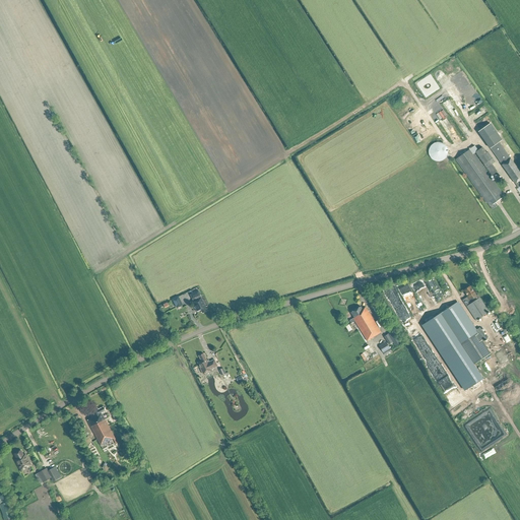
[(473,86),(471,83),(463,89),(465,92),(473,86)]
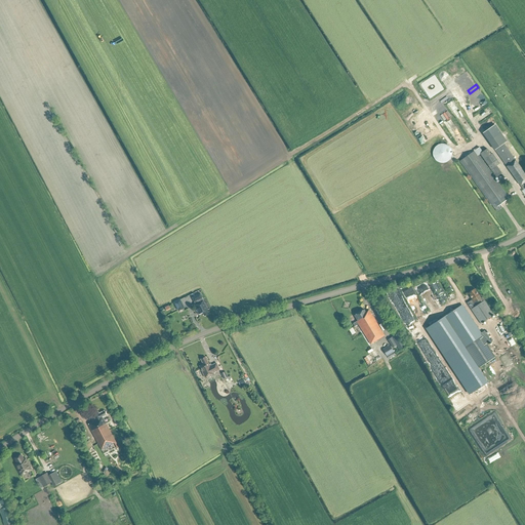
[(501,132),(495,124),(483,132),(489,140),(501,132)]
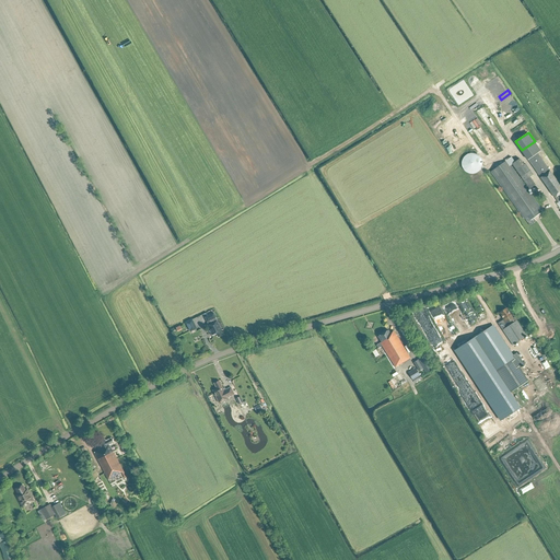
[(471,174),(473,174),(474,173),(476,173),(477,172),(478,172),(479,171),(479,170),(480,168),(481,168),(481,167),(481,165),(482,164),(482,163),(482,162),(481,161),(481,159),(480,158),(480,156),(479,155),(478,154),(476,154),(475,153),(474,153),(473,153),(471,153),(470,153),(469,153),(468,153),(467,154),(466,154),(465,155),(464,156),(463,158),(462,159),(462,161),(462,162),(462,163),(462,164),(462,166),(462,167),(463,168),(463,170),(464,170),(465,171),(466,172),(467,173),(468,173),(469,173),(471,174)]
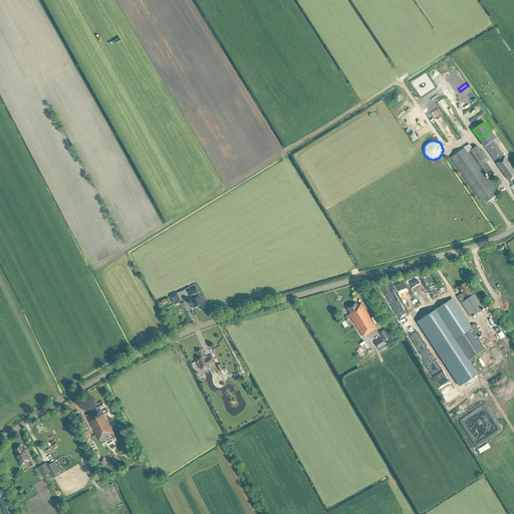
[(513,169),(493,141),(485,147),(507,178),(512,186),(513,184),(513,169)]
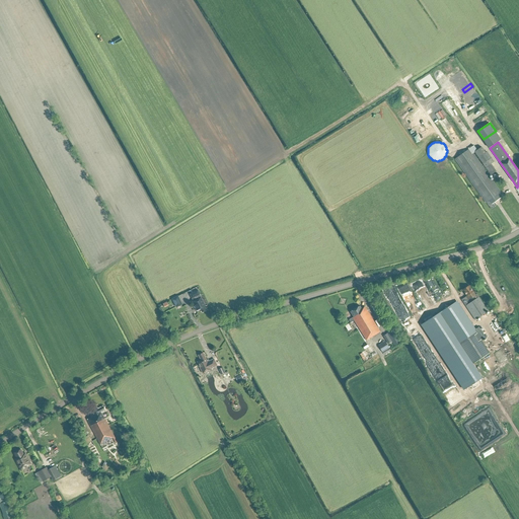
[(486,204),(487,203),(492,209),(497,206),(495,202),(502,197),(500,194),(501,193),(473,153),(474,152),(474,151),(476,150),(473,145),(454,159),(486,204)]
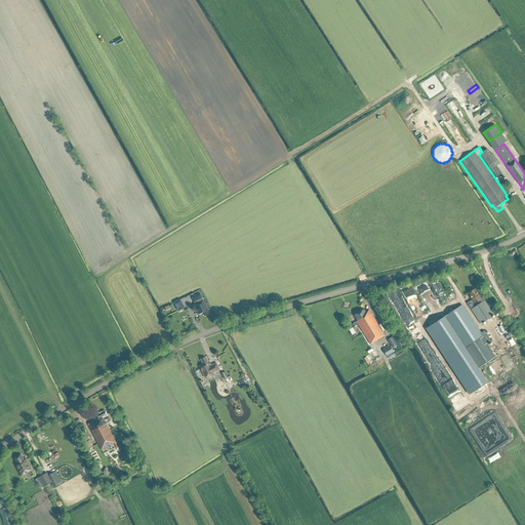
[(491,154),(487,148),(482,152),(480,153),(480,154),(496,176),(501,172),(496,165),(499,163),(493,153),(491,154)]
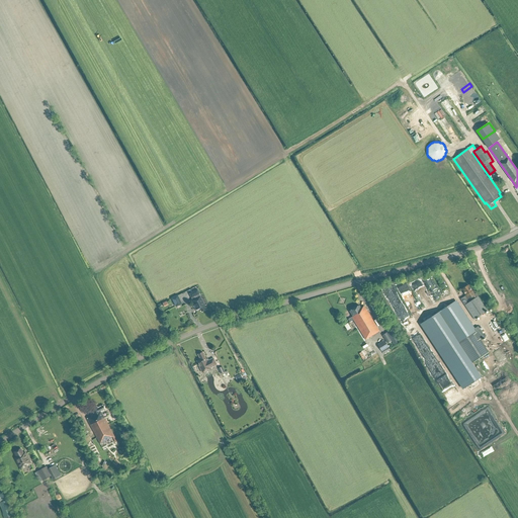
[(407,280),(397,285),(405,300),(414,295),(407,280)]
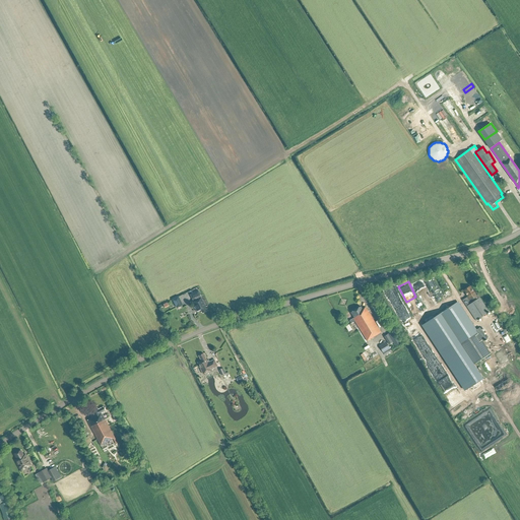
[(476,296),(470,285),(463,290),(467,297),(462,300),(475,321),(489,312),(477,295),(476,296)]
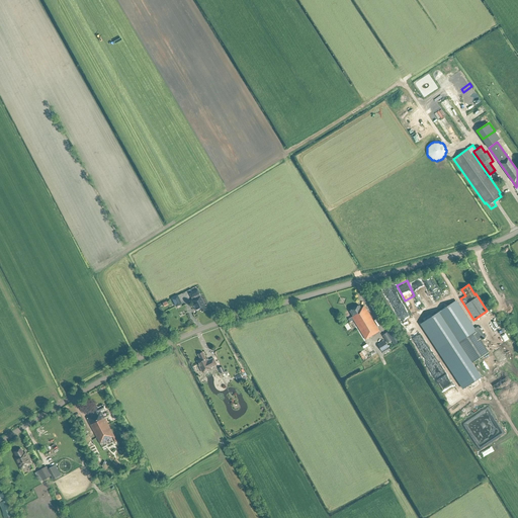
[(191,300),(195,308),(197,312),(200,311),(201,312),(205,310),(203,306),(205,306),(200,296),(199,293),(197,289),(189,293),(192,299),(191,300)]
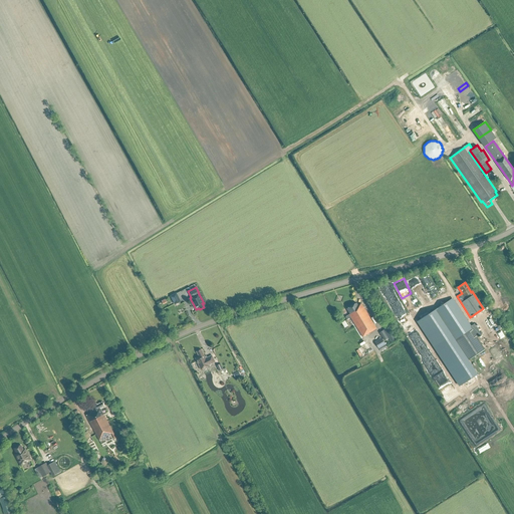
[(175,304),(181,301),(177,292),(170,296),(175,304)]
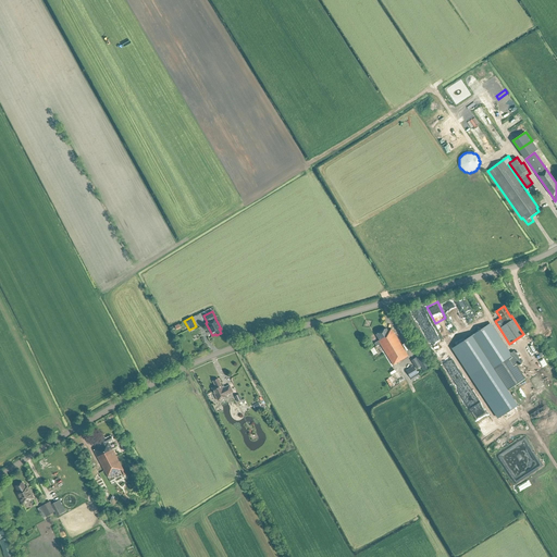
[(515,406),(505,392),(525,379),(517,366),(522,362),(514,350),(509,354),(490,324),(456,347),(485,392),(500,416),(515,406)]
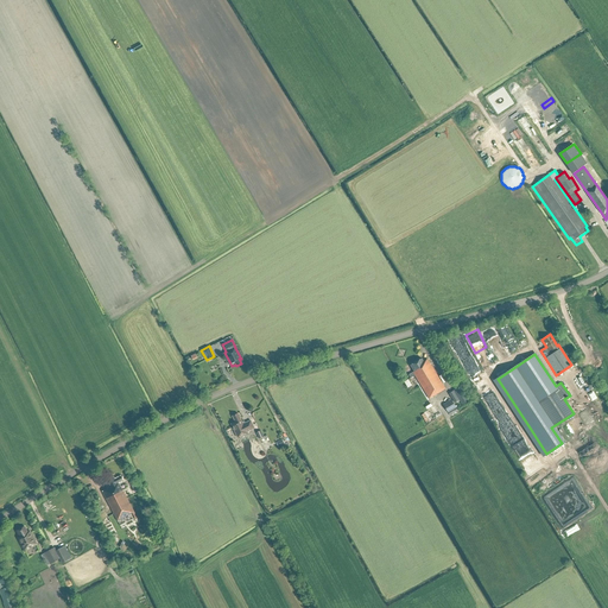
[(423,361),(422,359),(410,365),(415,372),(413,372),(409,374),(411,378),(415,375),(429,399),(445,388),(428,359),(423,361)]
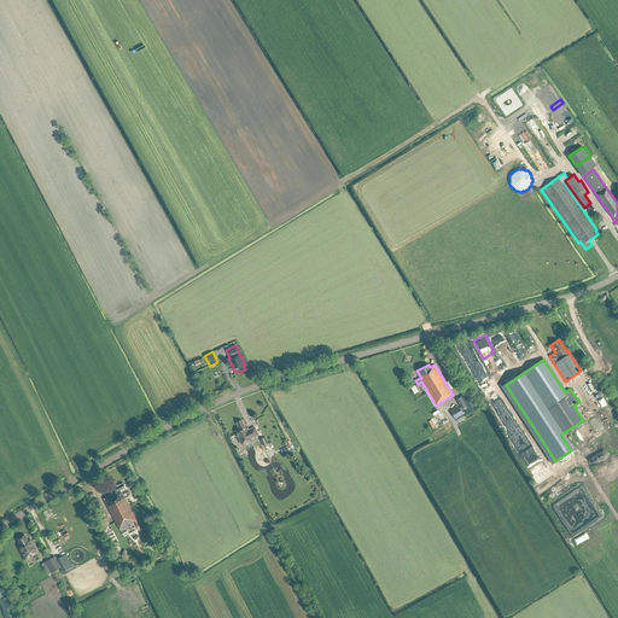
[(604,396),(596,386),(589,391),(595,402),(604,396)]
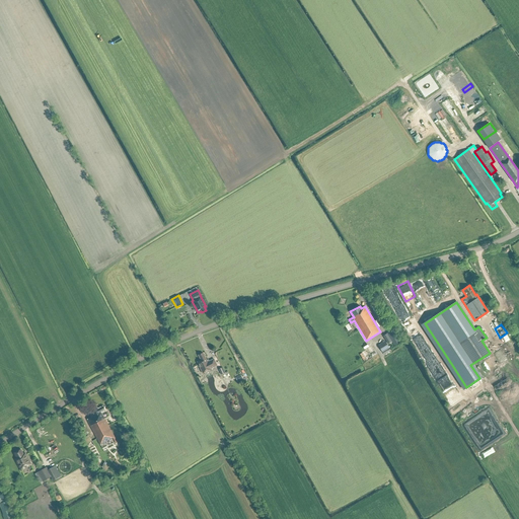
[(387,334),(392,341),(394,345),(400,342),(392,329),(387,332),(387,334)]
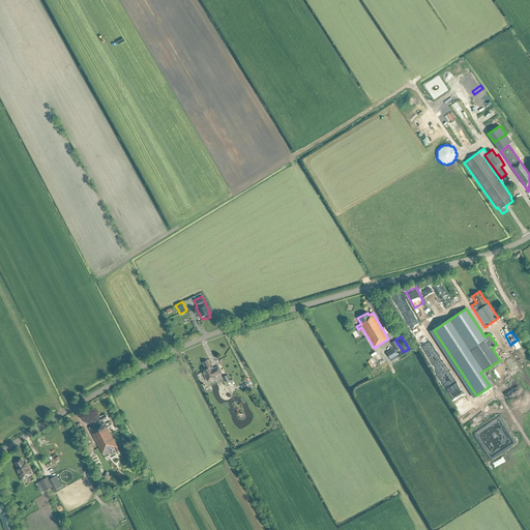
[(396,351),(401,348),(395,341),(391,343),(396,351)]
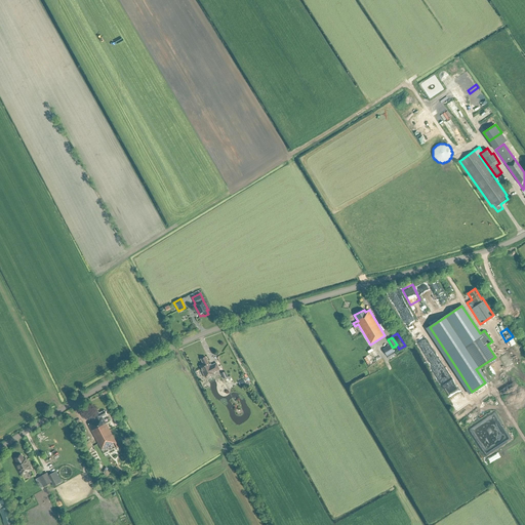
[(387,356),(394,352),(390,345),(382,349),(387,356)]
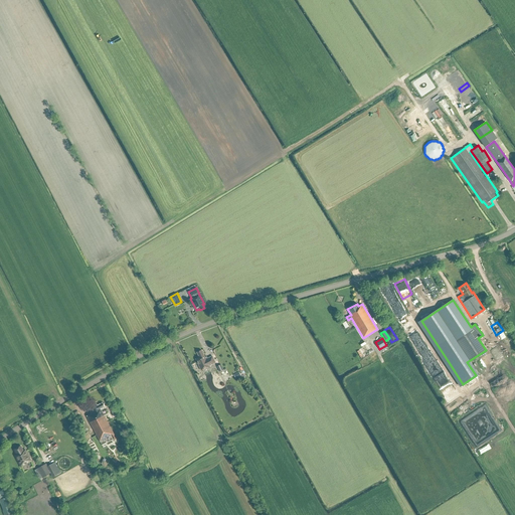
[(205,357),(201,350),(196,352),(199,357),(195,359),(201,371),(210,366),(209,366),(216,363),(212,355),(207,358),(207,357),(205,357)]
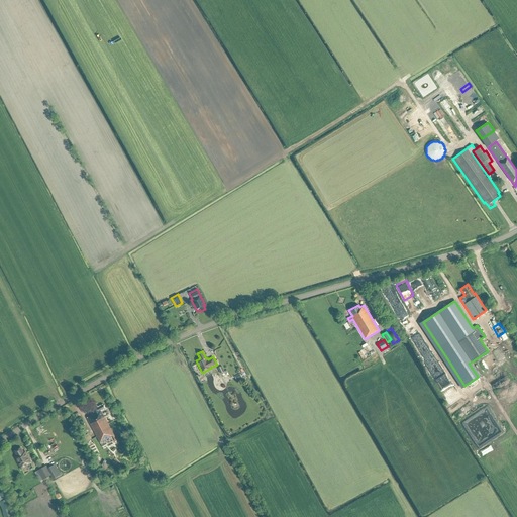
[(435,381),(435,385),(436,389),(438,392),(441,394),(445,395),(449,394),(452,392),(455,389),(456,386),(456,382),(454,378),(451,376),(448,374),(444,374),(440,375),(437,378),(435,381)]
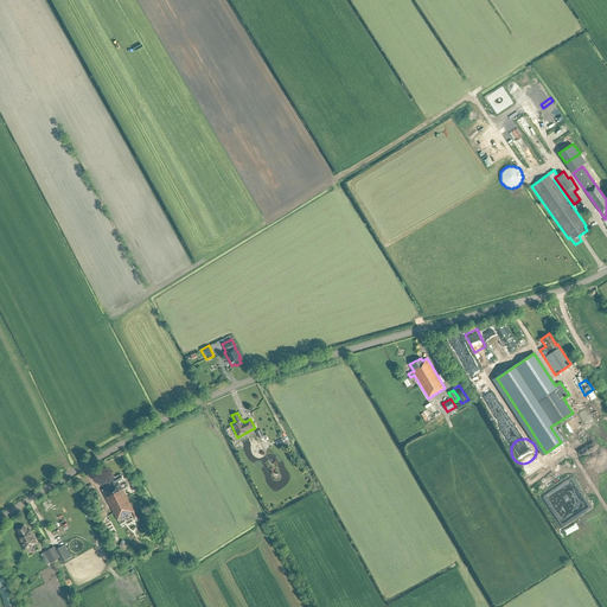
[(123,479),(121,474),(115,478),(114,475),(107,479),(110,486),(102,491),(117,521),(134,512),(119,481),(123,479)]
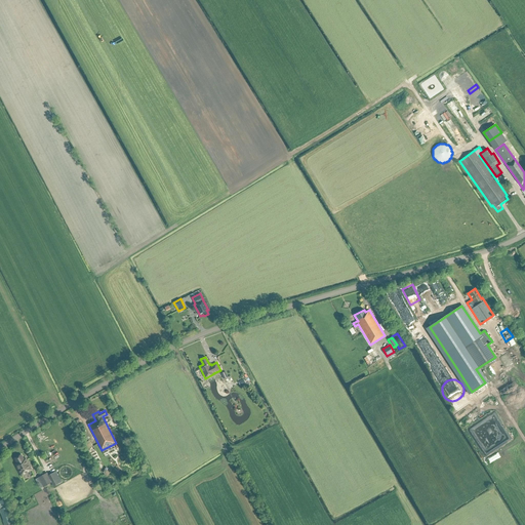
[(25,460),(22,454),(14,458),(17,465),(15,466),(22,475),(32,470),(26,459),(25,460)]
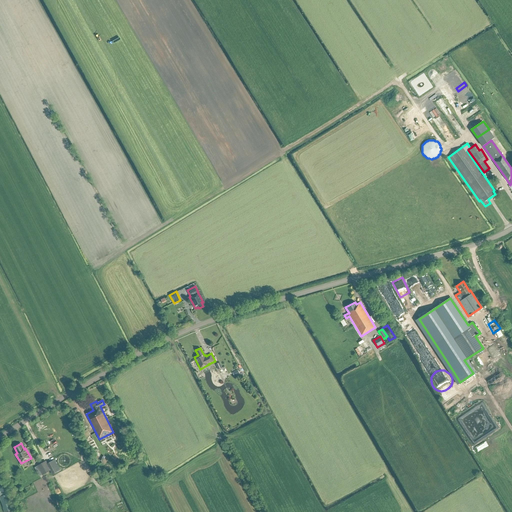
[(52,474),(60,470),(54,459),(47,463),(46,461),(37,465),(37,466),(34,467),(39,476),(42,474),(50,470),(52,474)]
